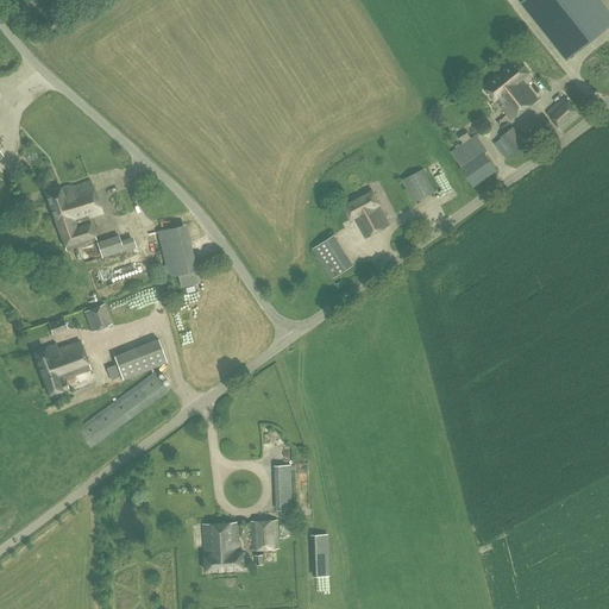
[(525,0),(522,2),(566,57),(608,24),(608,13),(598,0),(525,0)]
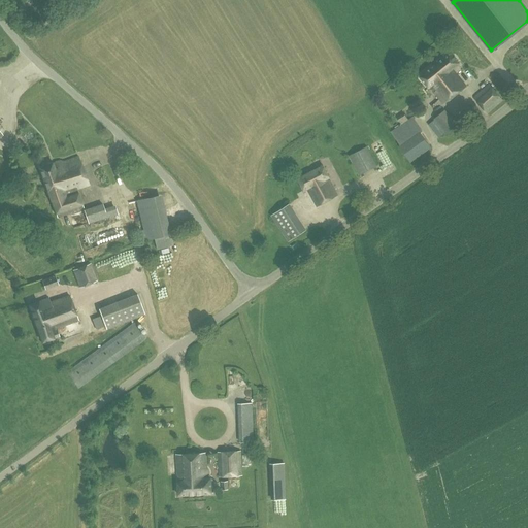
[(430,87),(443,104),(465,87),(452,69),(459,63),(451,52),(420,76),(429,88),(430,87)]
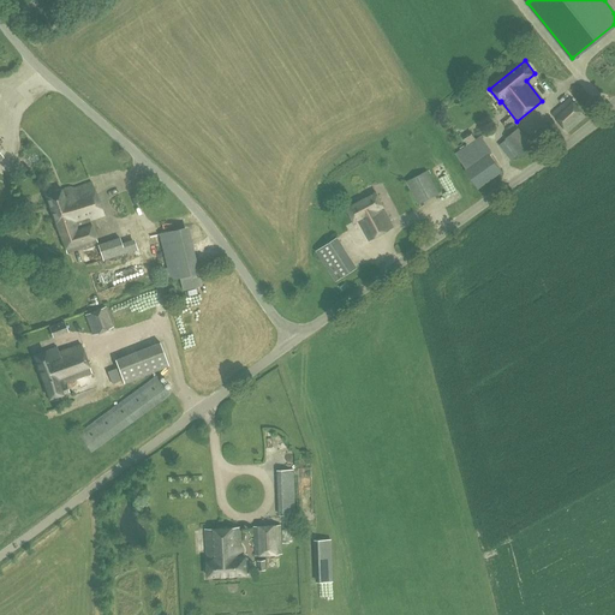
[(551,113),(568,132),(586,117),(569,97),(551,113)]
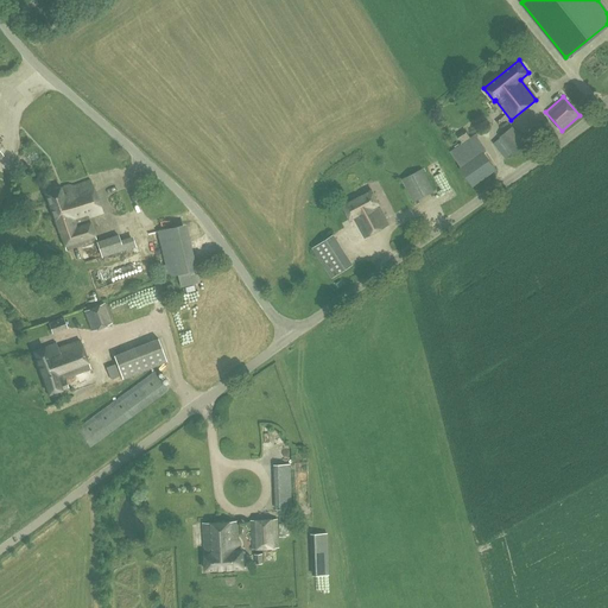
[(511,128),(500,137),(512,153),(524,145),(511,128)]
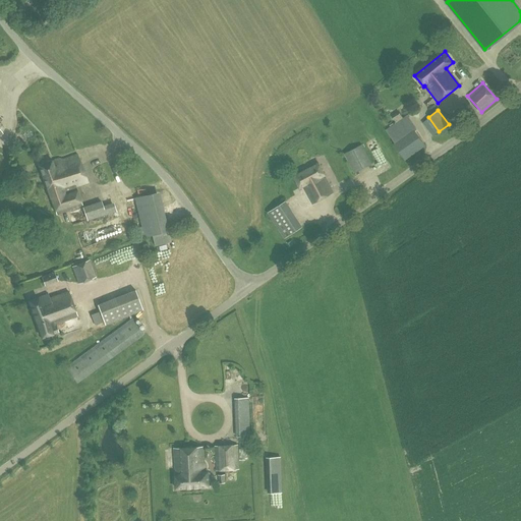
[(417,129),(407,115),(386,130),(395,142),(394,143),(405,159),(425,145),(415,130),(417,129)]
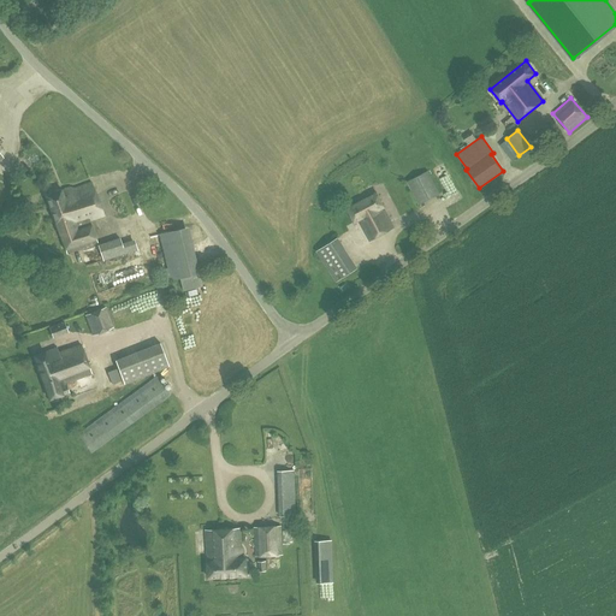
[(428,171),(407,182),(419,205),(440,194),(428,171)]
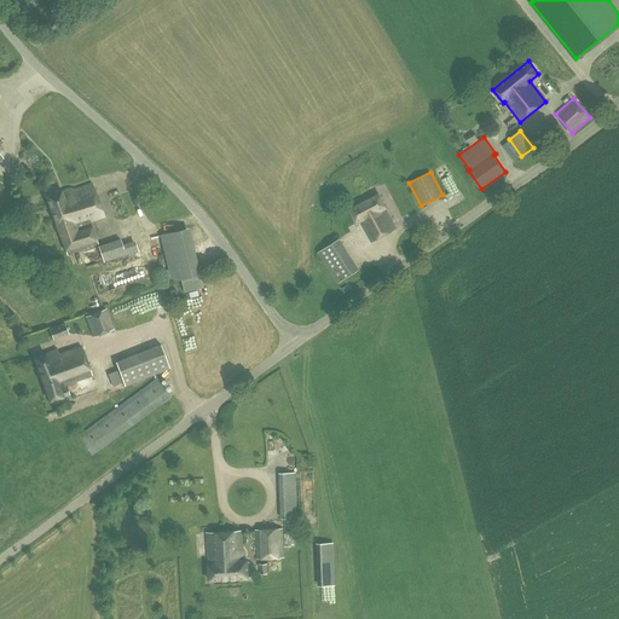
[(46,196),(65,252),(98,239),(91,220),(104,217),(93,183),(77,189),(71,189),(63,191),(62,190),(46,196)]
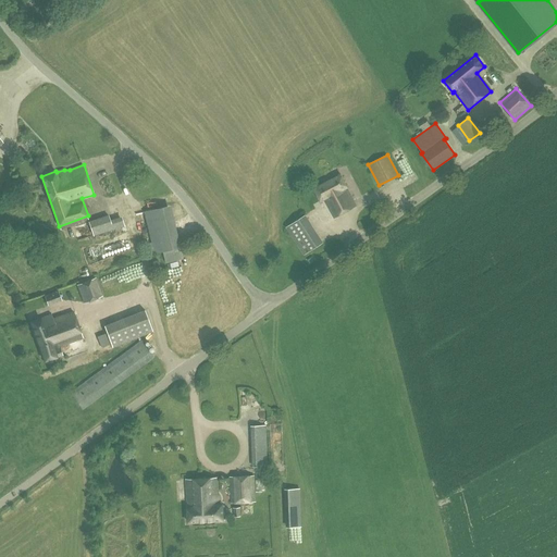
[(324,198),(335,217),(356,206),(346,188),(347,187),(341,175),(314,189),(321,200),(324,198)]
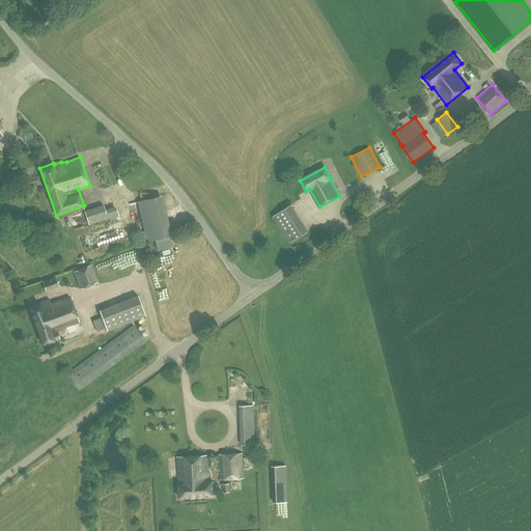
[(156,241),(158,249),(174,245),(172,236),(172,235),(163,196),(138,201),(145,231),(138,233),(139,241),(140,244),(156,241)]
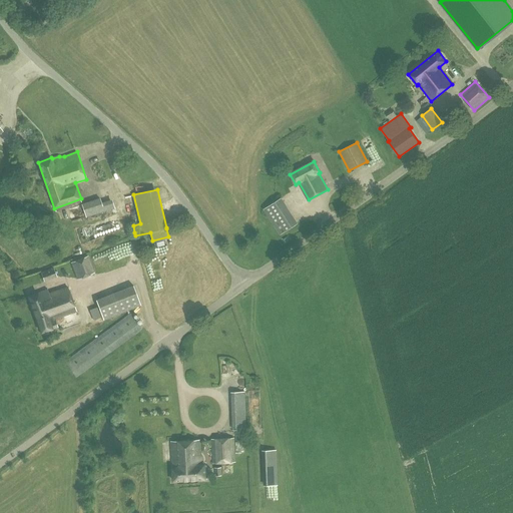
[(112,199),(102,202),(100,197),(82,203),(85,213),(87,217),(115,207),(112,199)]
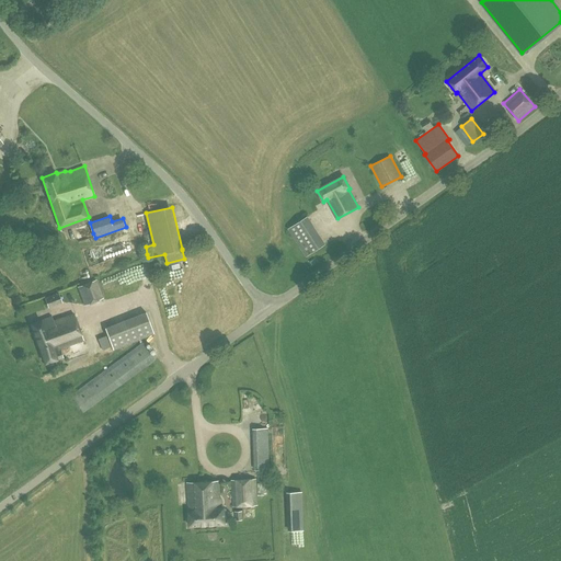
[(288,227),(306,255),(324,243),(307,216),(288,227)]
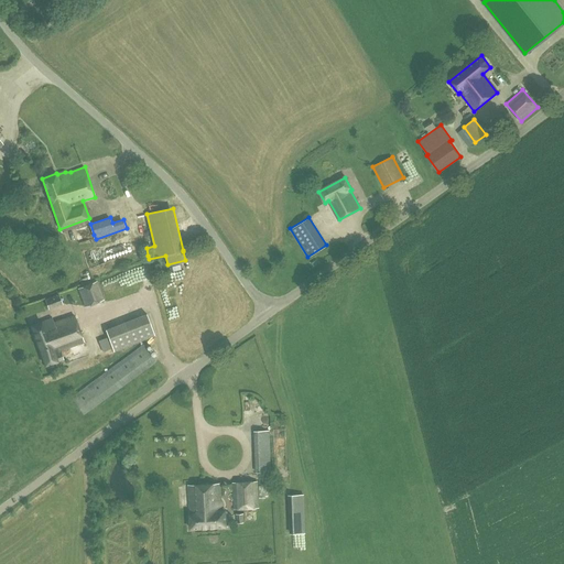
[(77,290),(85,308),(105,300),(98,281),(77,290)]
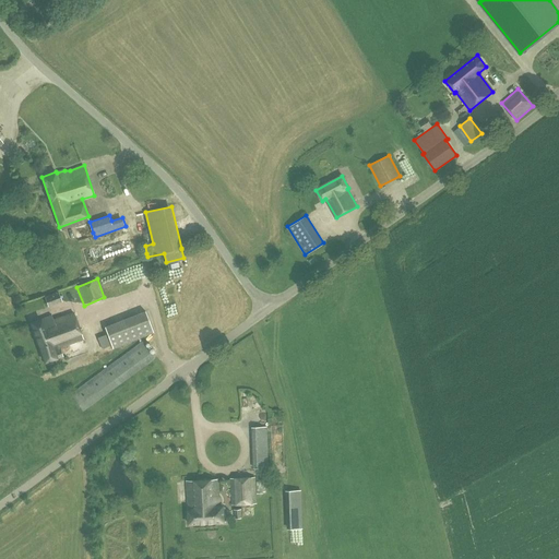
[(45,297),(48,307),(62,301),(58,292),(45,297)]
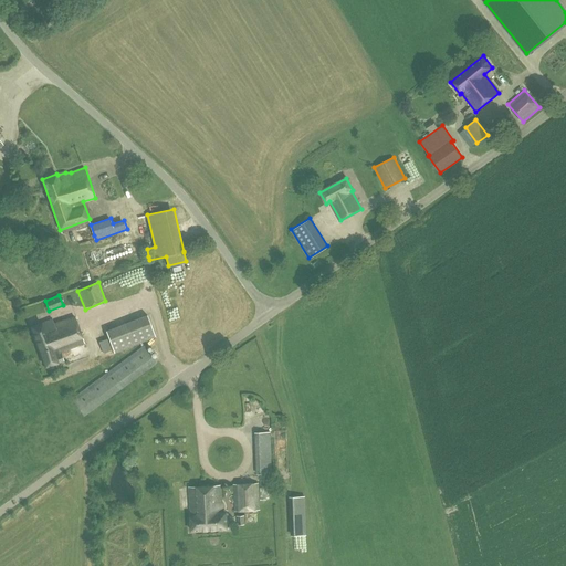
[(98,342),(103,354),(113,349),(114,353),(156,337),(147,316),(106,332),(108,338),(98,342)]
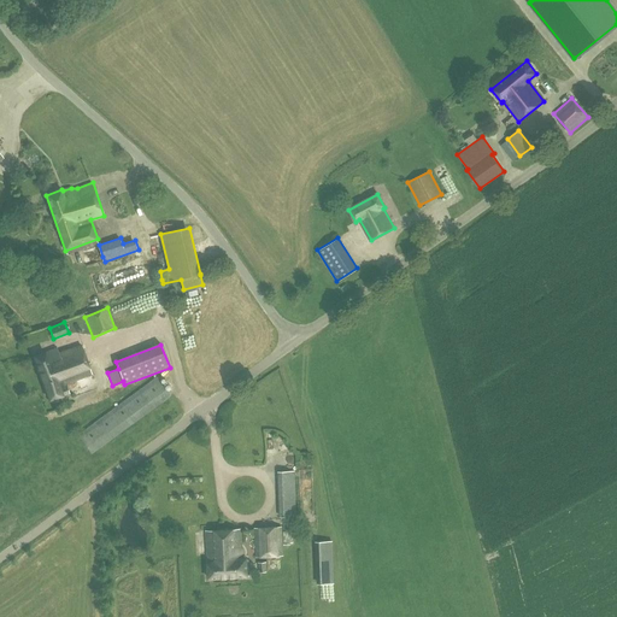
[(34,357),(50,400),(70,393),(66,383),(92,375),(81,346),(58,353),(57,348),(34,357)]
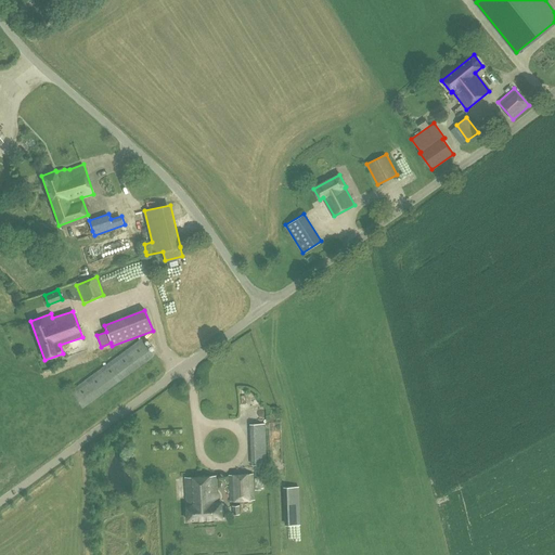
[(71,391),(82,408),(154,356),(141,339),(71,391)]
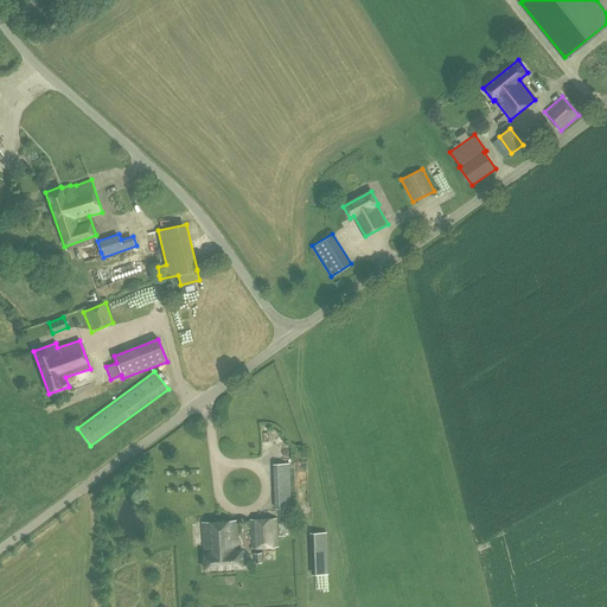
[(273,464),(275,509),(292,508),(291,462),(273,464)]
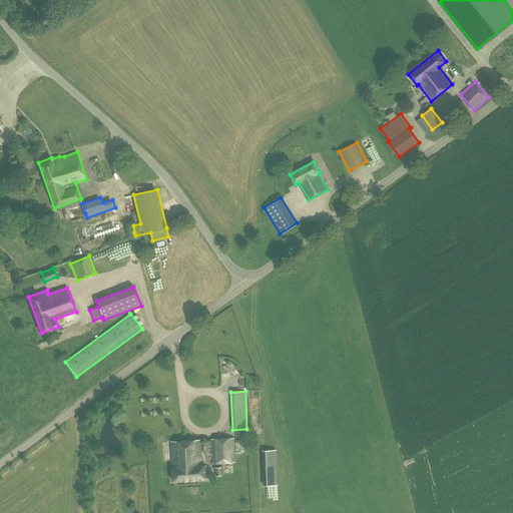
[(211,439),(212,464),(220,463),(229,463),(235,463),(234,438),(211,439)]
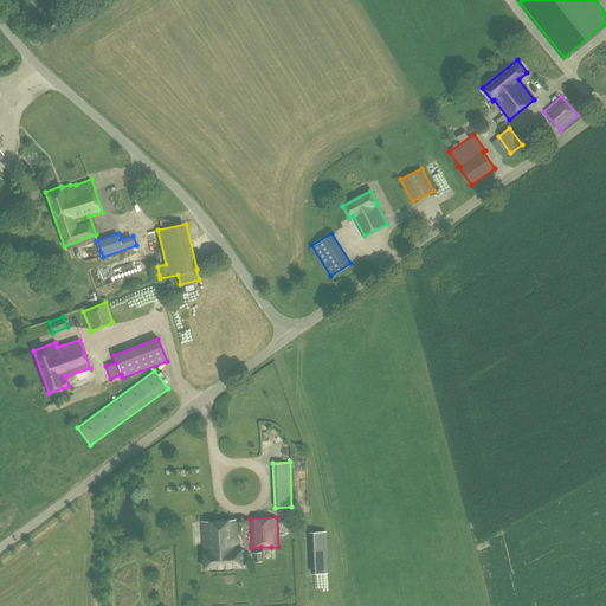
[(202,521),(205,568),(243,566),(242,548),(238,548),(237,520),(202,521)]
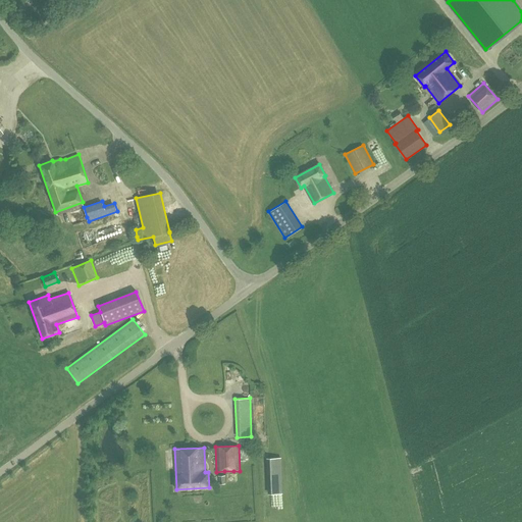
[(281,458),(268,459),(269,492),(282,492),(281,458)]
